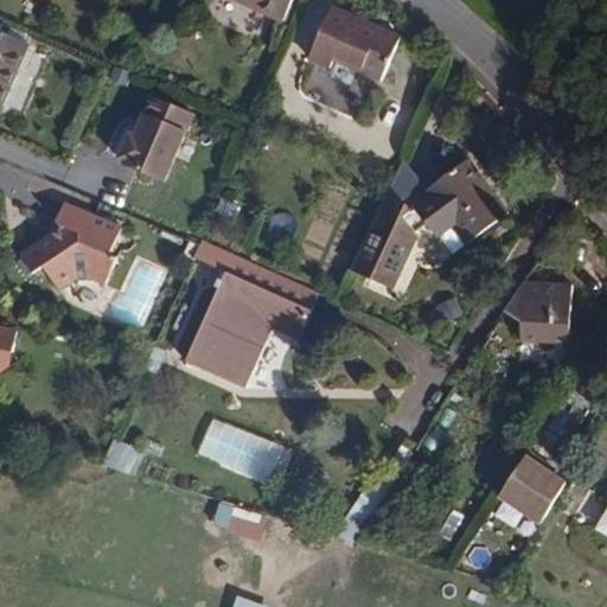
[(227,0),(272,20),(281,0),(227,0)]
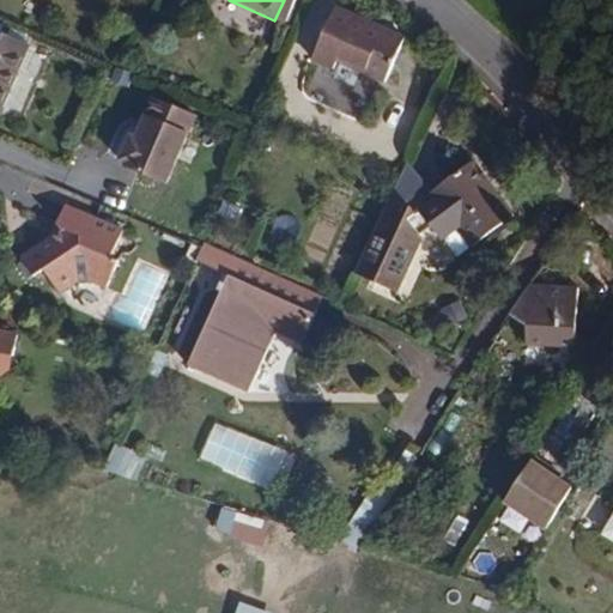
[(388,74),(404,31),(331,4),(310,55),(332,64),(335,55),(388,74)]
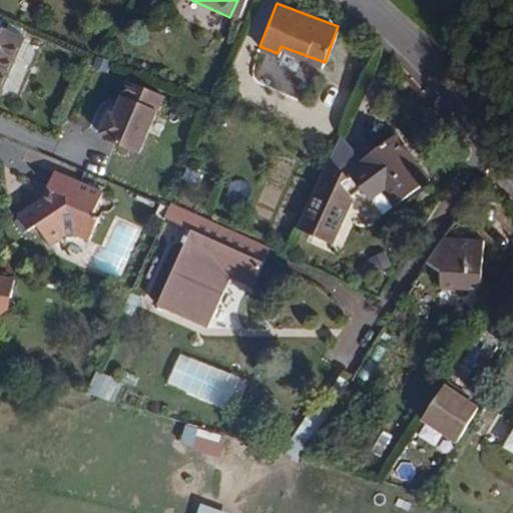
[(0,89),(21,36),(0,28),(0,89)]
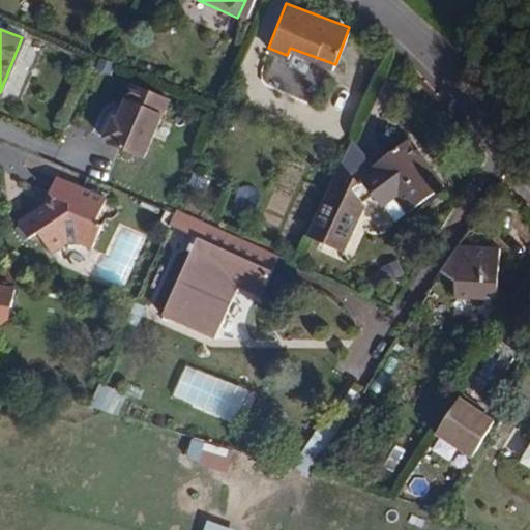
[(145,155),(167,97),(130,84),(126,97),(128,98),(122,114),(119,113),(118,116),(113,115),(105,137),(110,139),(109,142),(145,155)]
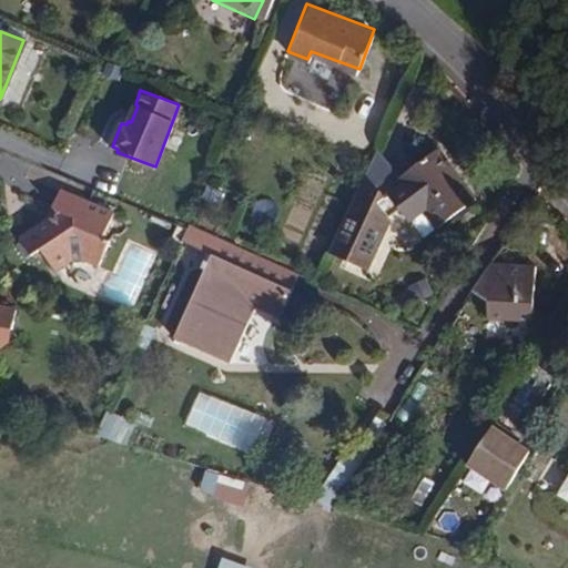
[(466,202),(427,159),(391,190),(430,233),(466,202)]
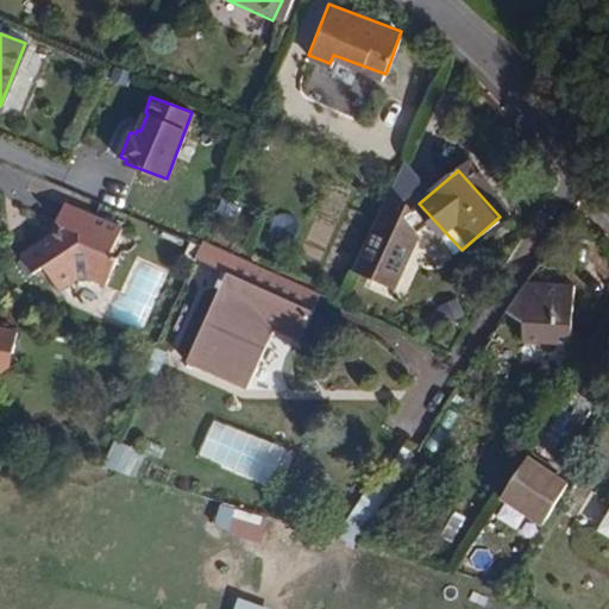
[(410,202),(389,196),(355,272),(396,293),(424,224),(410,202)]
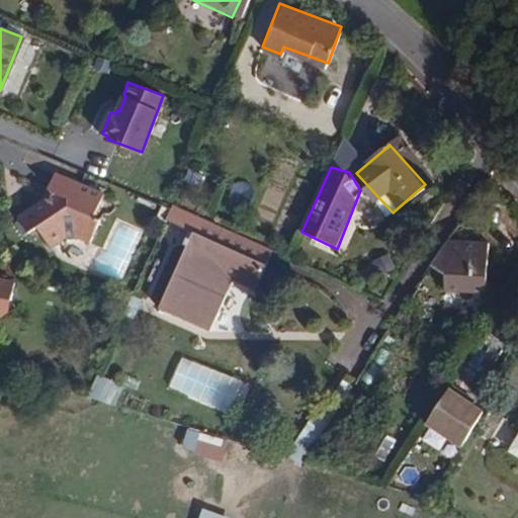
[(105,218),(100,216),(109,192),(58,173),(52,190),(56,194),(21,218),(33,235),(42,230),(55,249),(70,238),(80,237),(96,243),(105,218)]
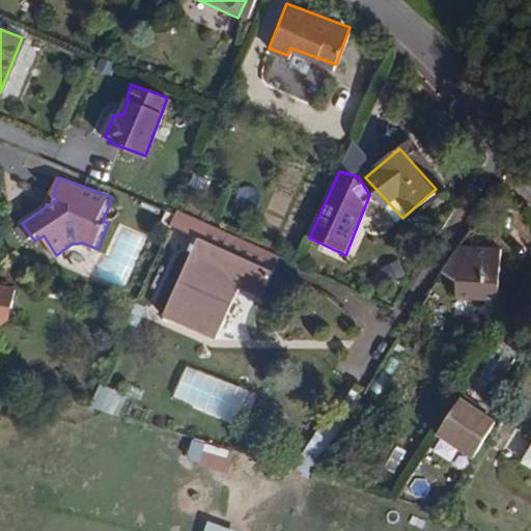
[(259,296),(277,255),(177,212),(170,227),(189,235),(154,315),(214,341),(238,286),(259,296)]
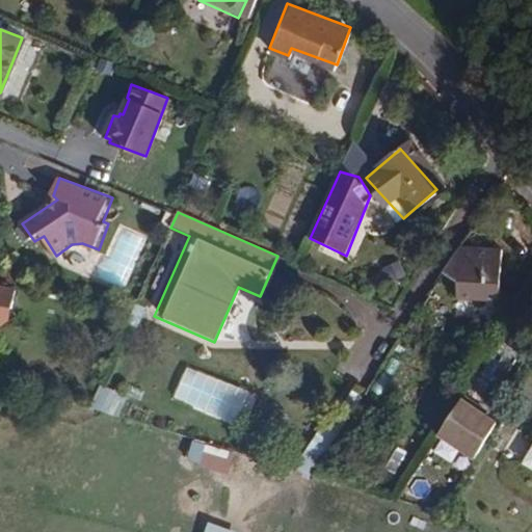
[(505,301),(503,247),(460,248),(445,275),(462,286),(463,302),(505,301)]
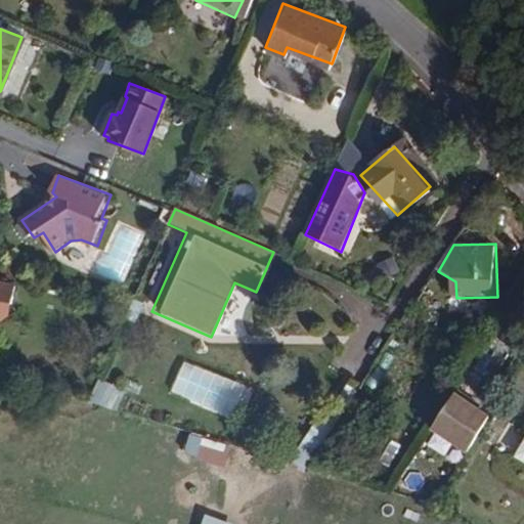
[(5,310),(11,280),(0,277),(0,321),(8,317),(5,310)]
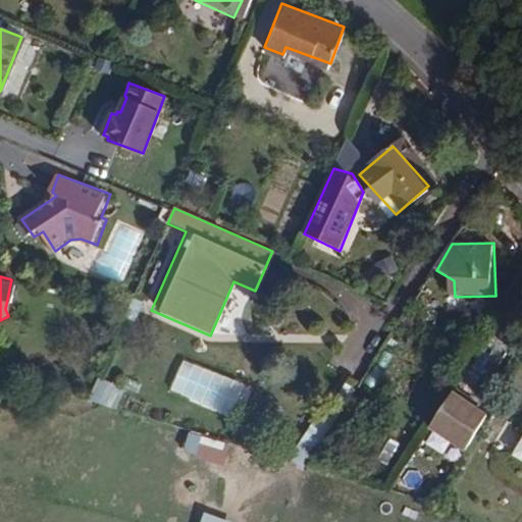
[(103,379),(98,378),(90,399),(109,407),(115,409),(125,388),(103,379)]
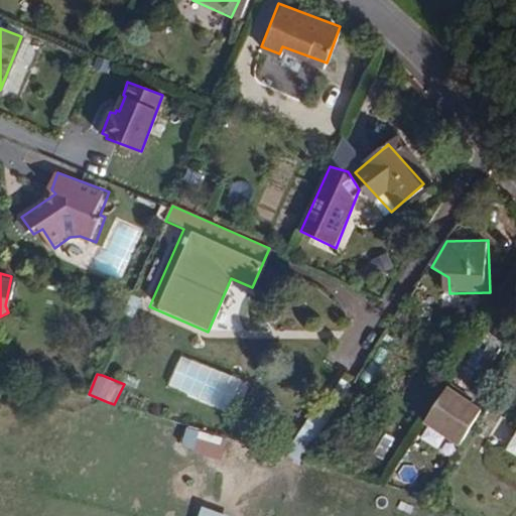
[(463,446),(484,412),(473,406),(461,399),(466,390),(450,381),(424,424),(463,446)]
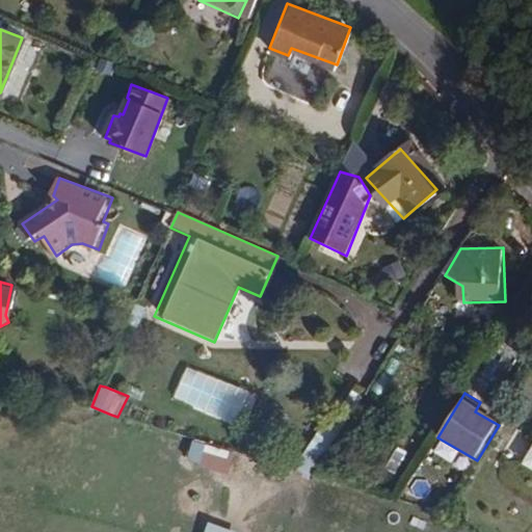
[(493,410),(480,402),(475,411),(487,419),(493,410)]
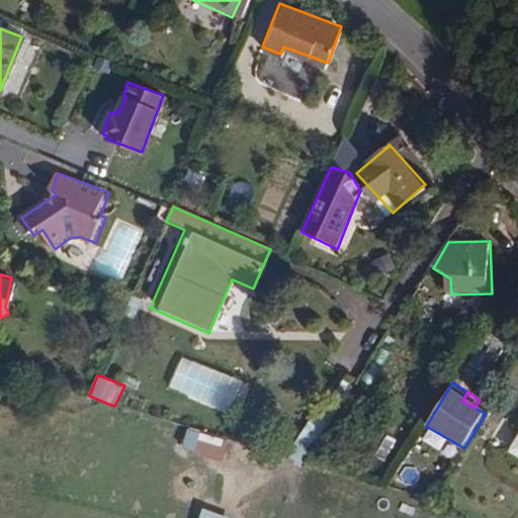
[(225,441),(186,430),(181,448),(220,459),(225,441)]
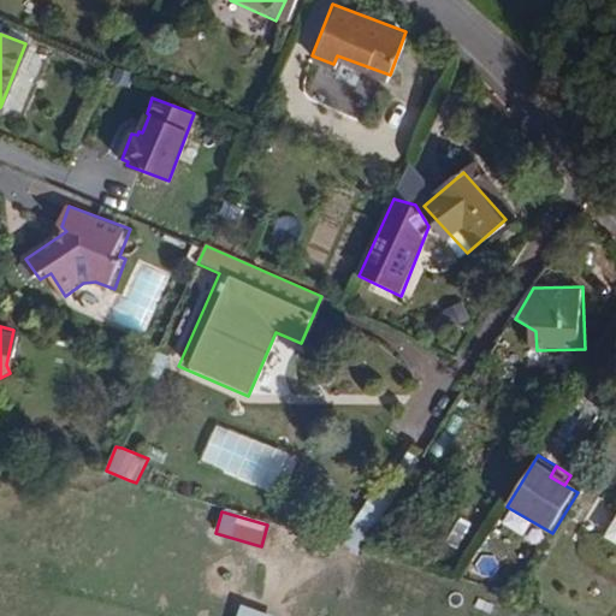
[(274,615),(243,604),(238,615),(274,615)]
